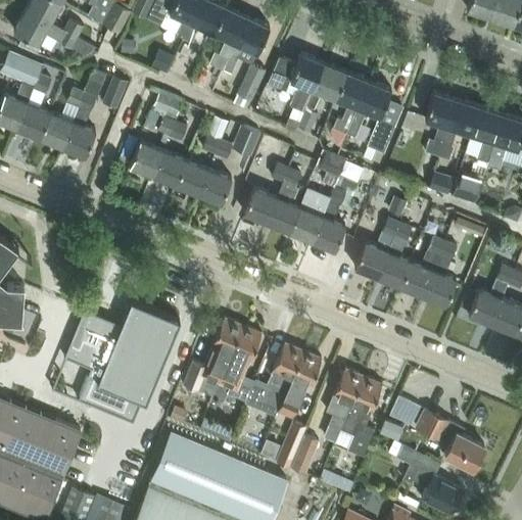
[(61,0),(31,0),(27,8),(51,21),(62,0),(61,0)]
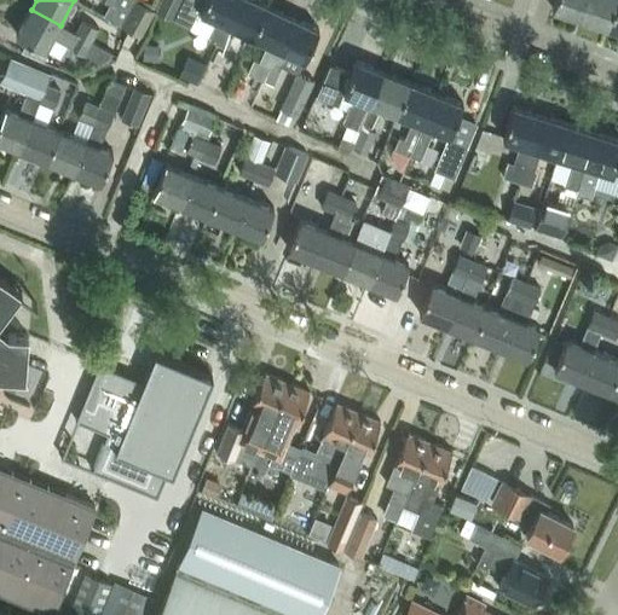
[(162,0),(156,15),(173,23),(184,0),(162,0)]
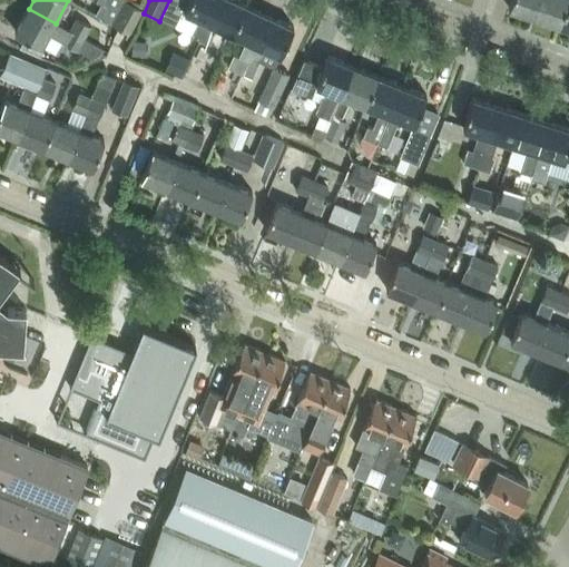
[(192,38),(202,42),(221,0),(190,0),(189,0),(170,0),(162,21),(178,29),(185,12),(200,20),(192,38)]
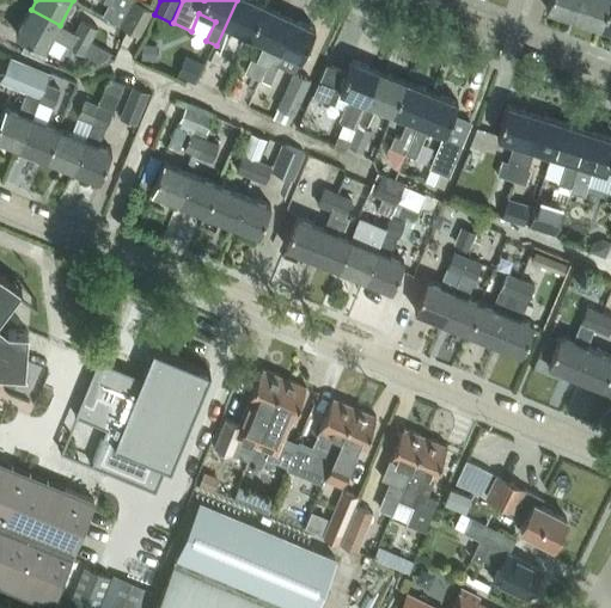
[(234,30),(250,38),(264,6),(251,0),(237,0),(217,45),(226,49),(234,30)]
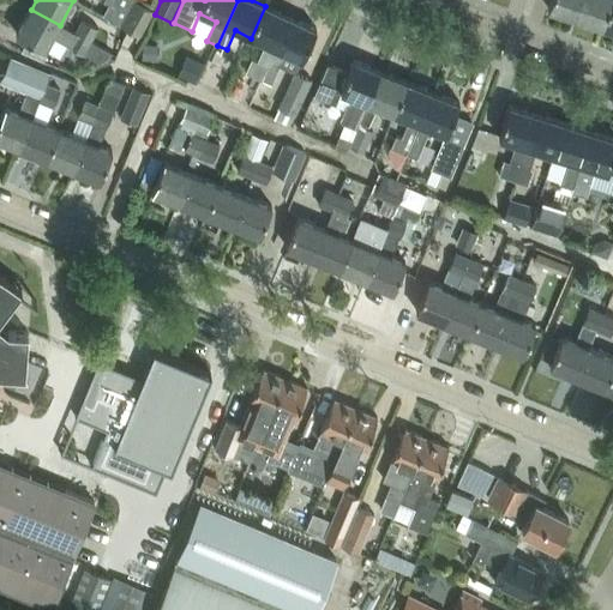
[(552,0),(548,11),(576,19),(582,0),(552,0)]
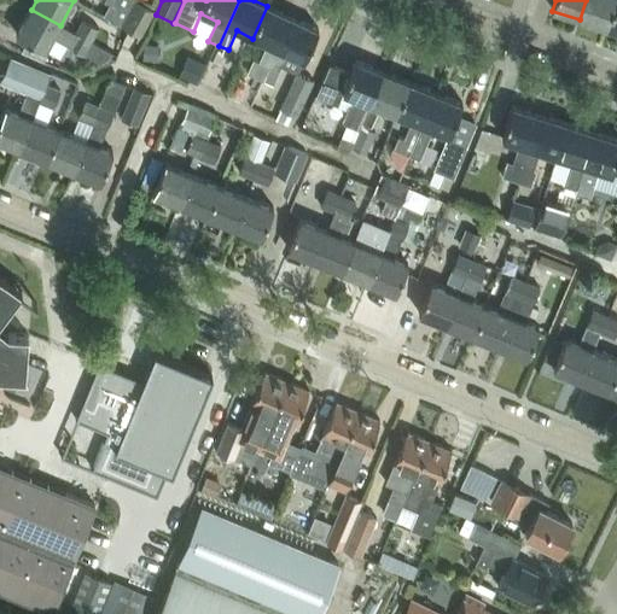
[(607,29),(616,0),(586,0),(580,19),(607,29)]
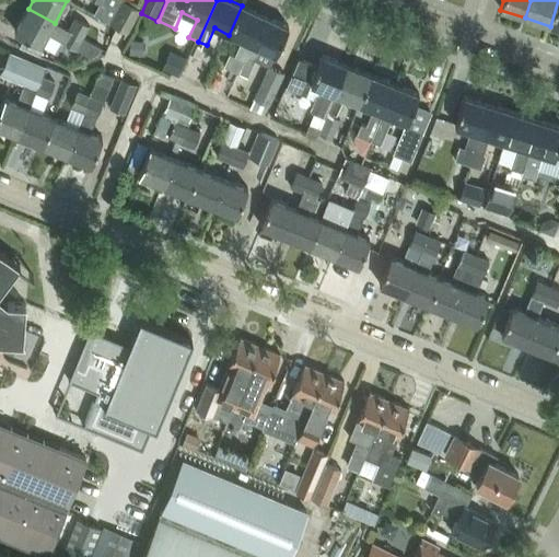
[(128,33),(140,11),(123,1),(109,23),(128,33)]
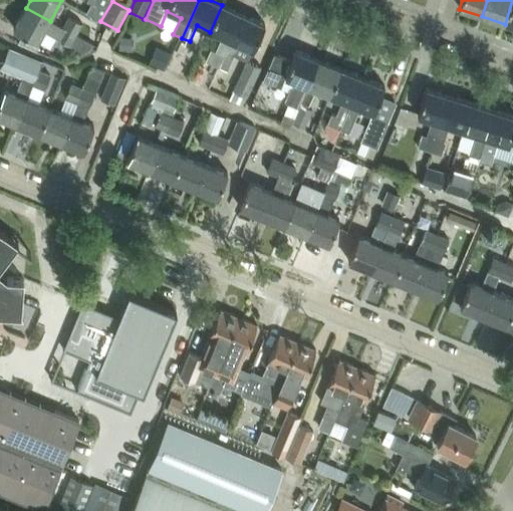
[(244,15),(222,5),(210,32),(224,38),(216,53),(212,51),(206,62),(219,68),(225,58),(244,15)]
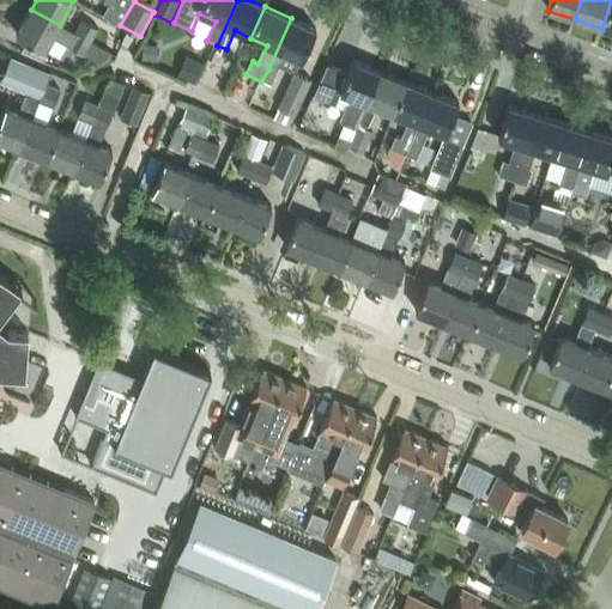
[(31,10),(17,36),(46,52),(53,38),(68,47),(85,56),(92,43),(76,34),(60,25),(31,10)]
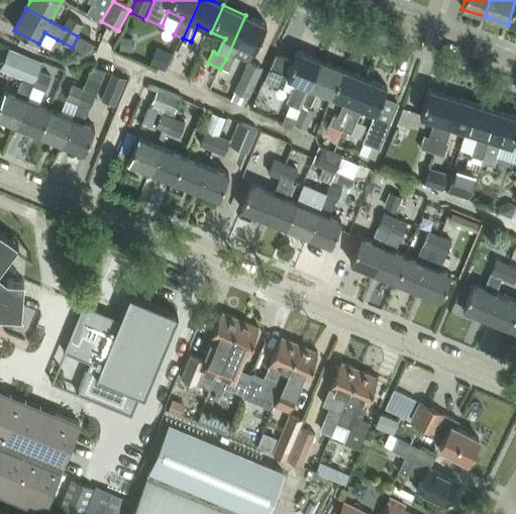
[(254,53),(268,25),(245,15),(226,59),(234,62),(236,57),(248,63),(248,62),(249,63),(254,52),(254,53)]
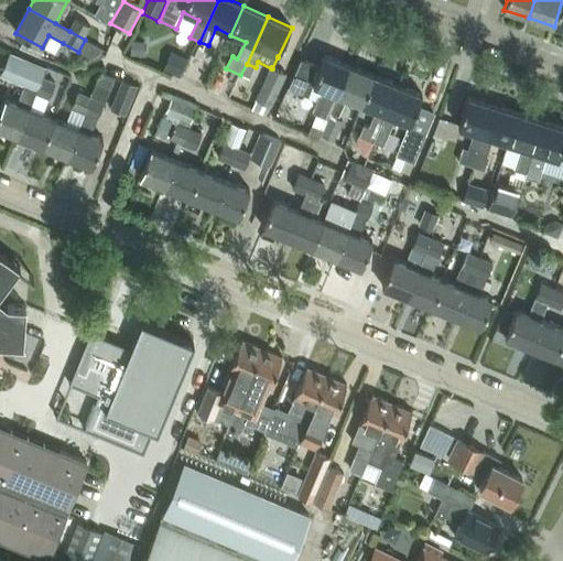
[(76,19),(69,31),(85,40),(91,28),(76,19)]
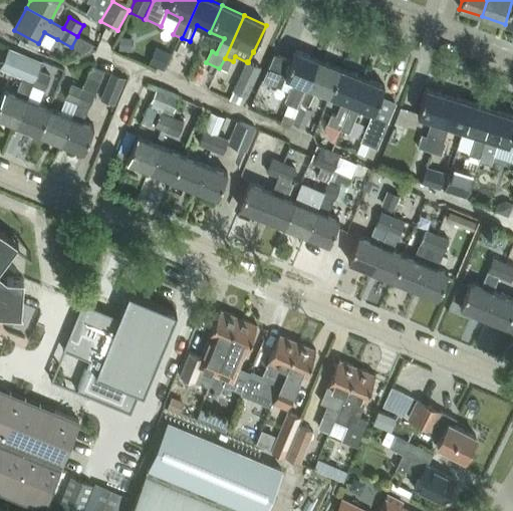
[(133,52),(134,40),(121,39),(120,51),(133,52)]
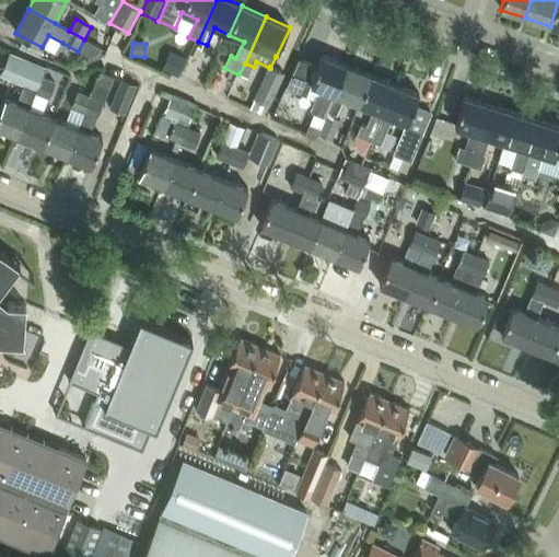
[(10,54),(2,74),(38,90),(43,78),(46,69),(10,54)]
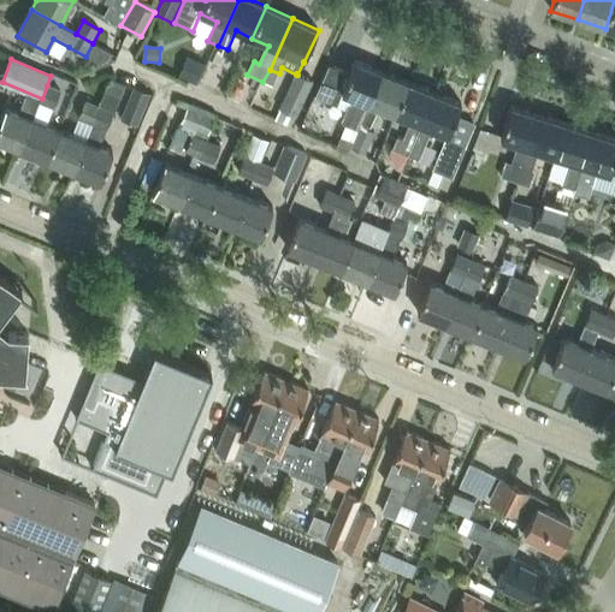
[(344,126),(358,131),(361,124),(383,72),(355,61),(350,75),(330,66),(317,97),(337,107),(343,94),(355,99),(352,107),(347,108),(342,123),(344,126)]
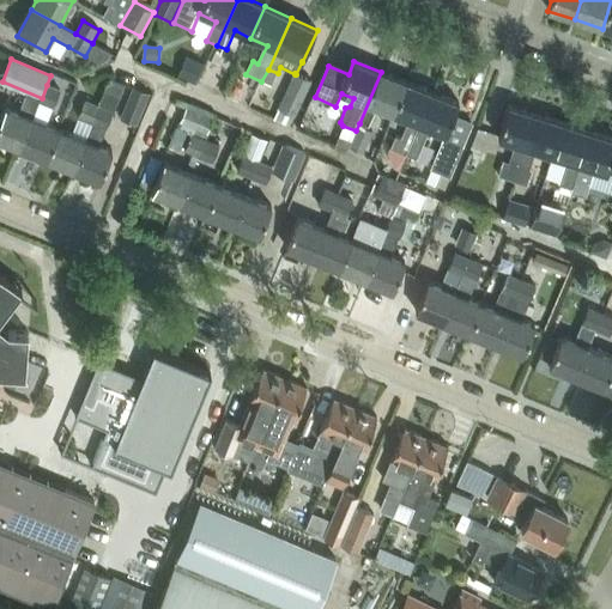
[(268,69),(261,81),(271,86),(278,73),(268,69)]
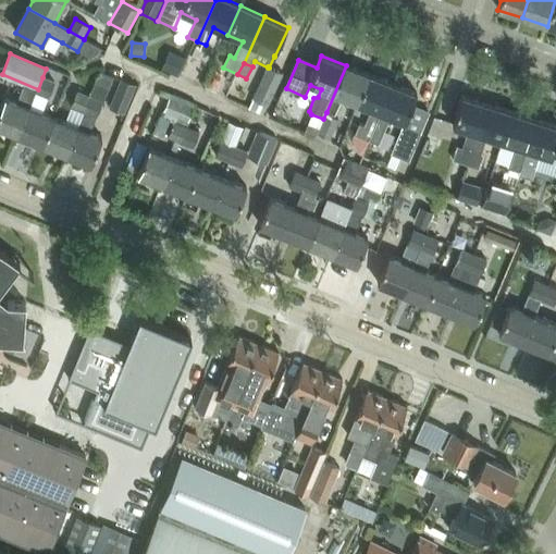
[(343,98),(358,105),(370,75),(346,65),(326,112),(335,117),(343,98)]
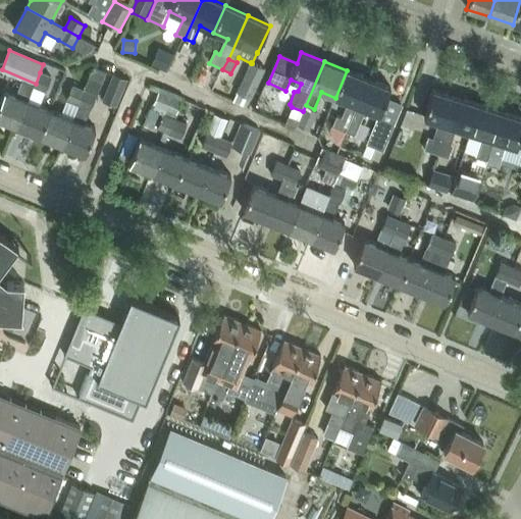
[(265,69),(252,63),(251,62),(251,63),(238,94),(252,100),(265,69)]
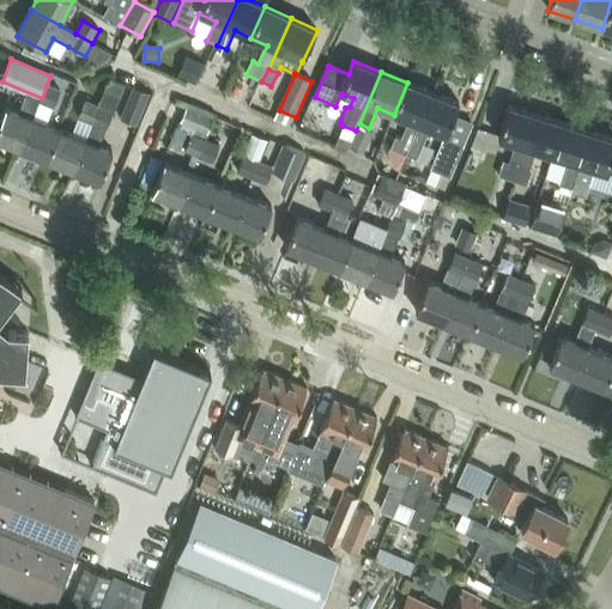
[(407,156),(412,145),(432,93),(407,83),(394,115),(412,122),(410,128),(407,127),(401,140),(397,138),(392,150),(407,156)]
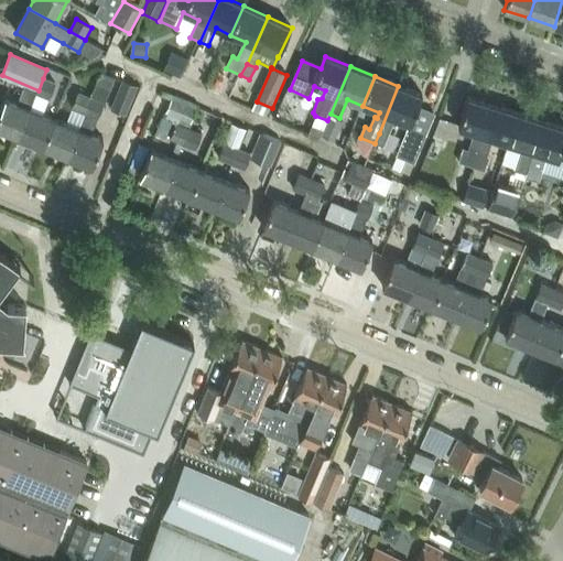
[(43,78),(39,90),(36,94),(36,95),(51,100),(56,84),(43,78)]
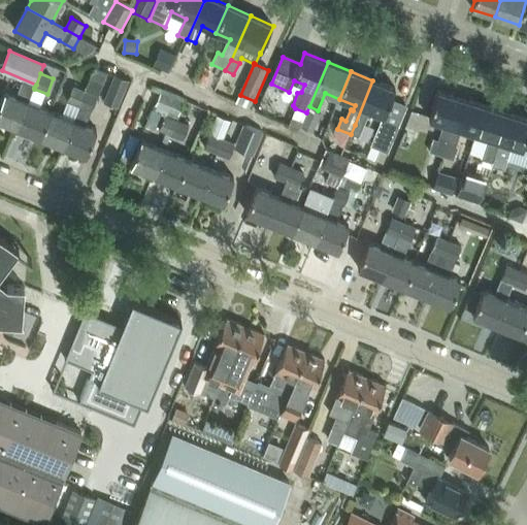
[(129,83),(113,76),(103,104),(119,110),(129,83)]
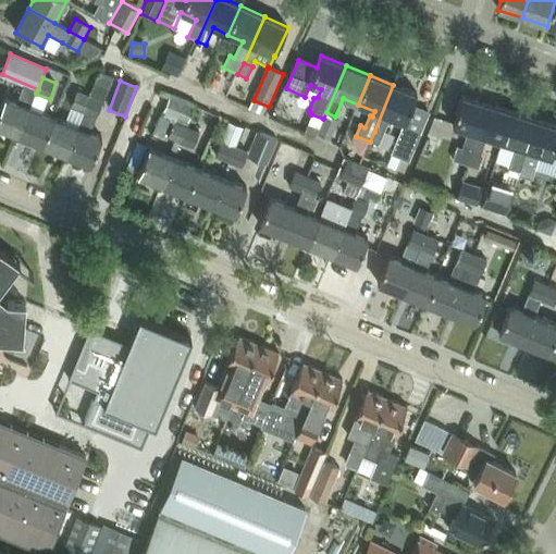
[(383,135),(391,118),(406,124),(418,95),(393,85),(374,132),(383,135)]
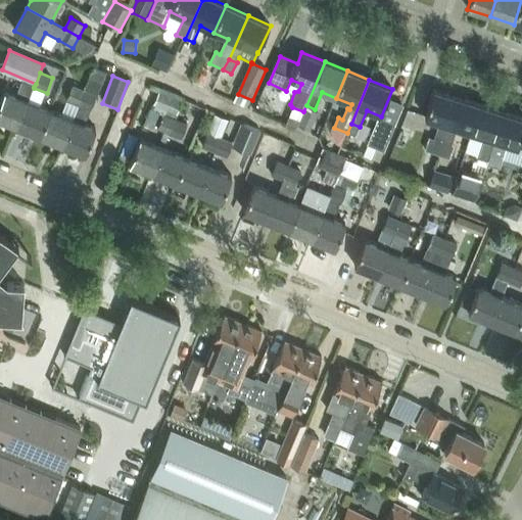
[(0,120),(17,128),(28,102),(34,88),(34,87),(24,82),(17,97),(5,92),(0,104),(0,120)]
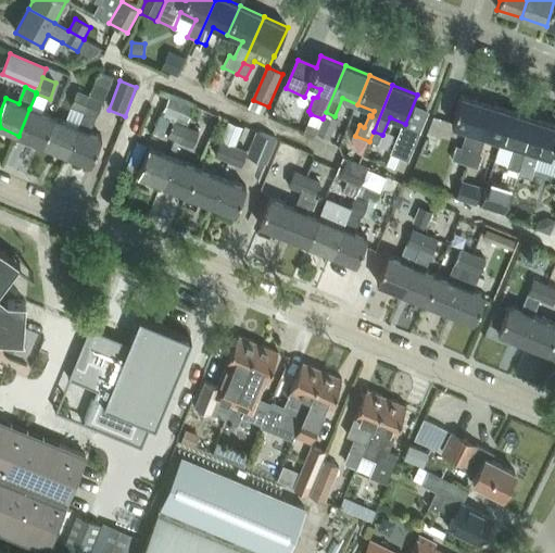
[(71,108),(85,113),(91,97),(78,91),(71,108)]
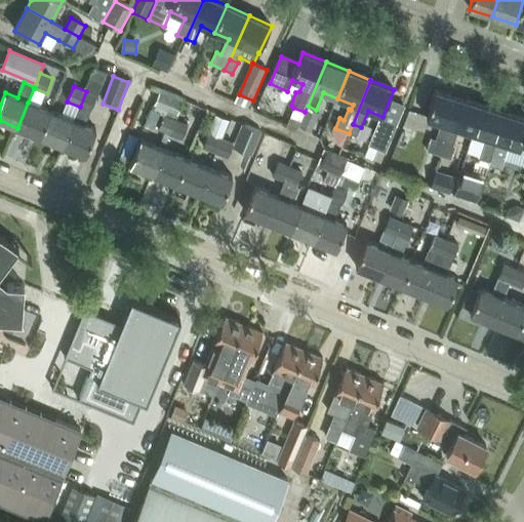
[(86,91),(80,107),(91,111),(97,96),(86,91)]
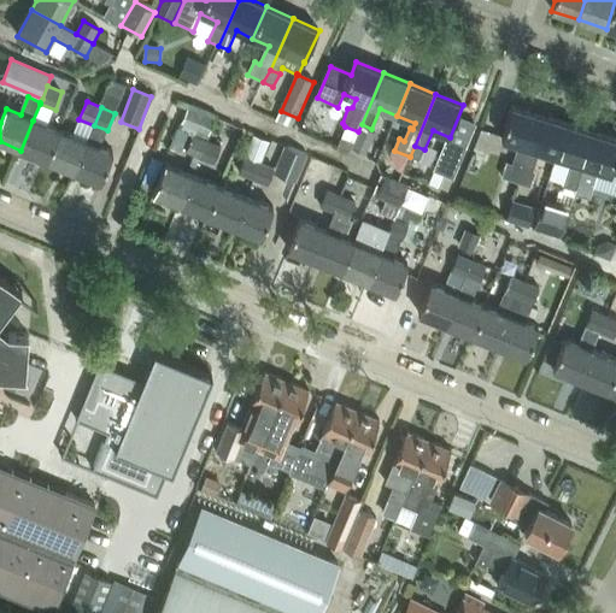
[(523,170),(540,116),(512,107),(502,140),(522,147),(521,153),(517,152),(512,165),(508,164),(502,178),(518,184),(523,170)]
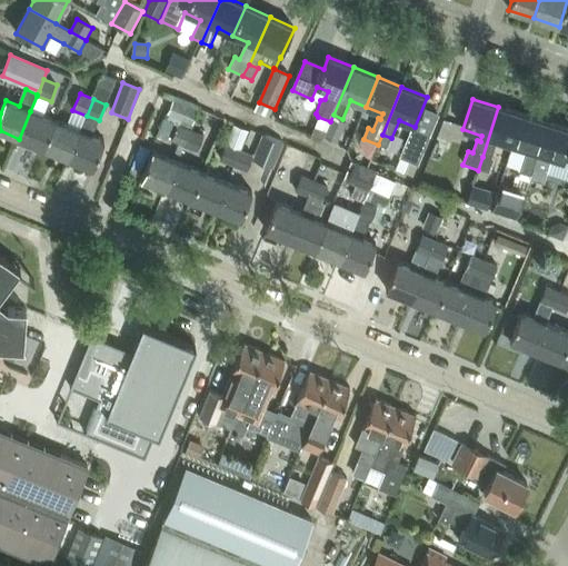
[(171,141),(185,147),(186,147),(191,132),(190,131),(197,113),(172,102),(168,116),(181,121),(179,127),(177,127),(171,141)]
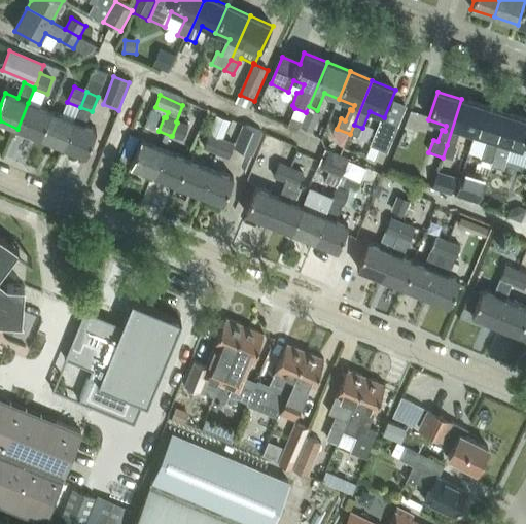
[(485,106),(461,99),(447,145),(456,147),(459,135),(457,135),(459,130),(476,135),(485,106)]
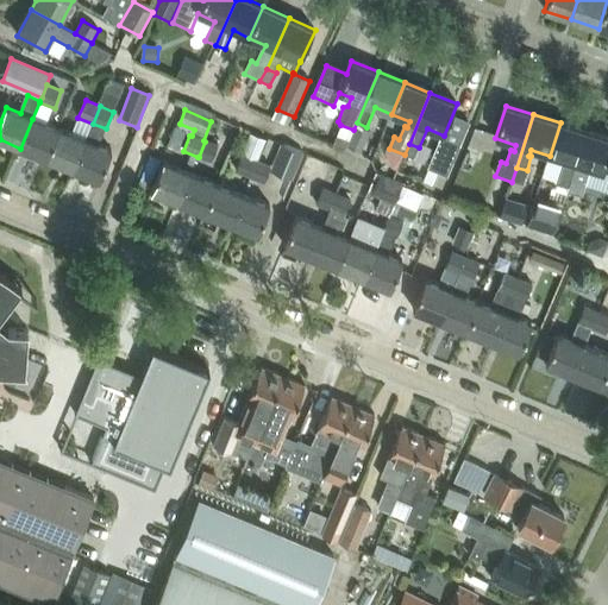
[(46,159),(58,130),(32,119),(20,149),(46,159)]
